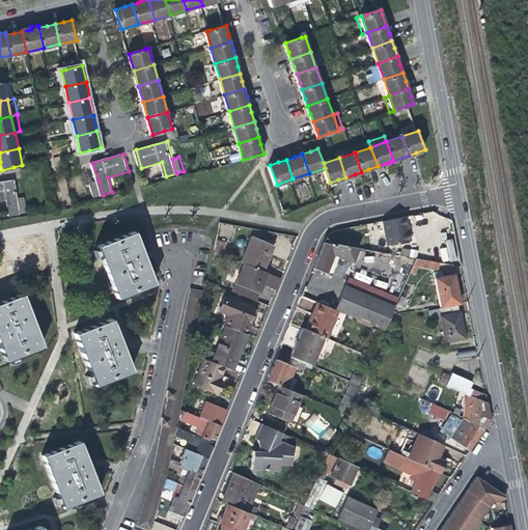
[(10,215),(21,213),(19,198),(16,179),(0,182),(0,199),(8,199),(10,215)]
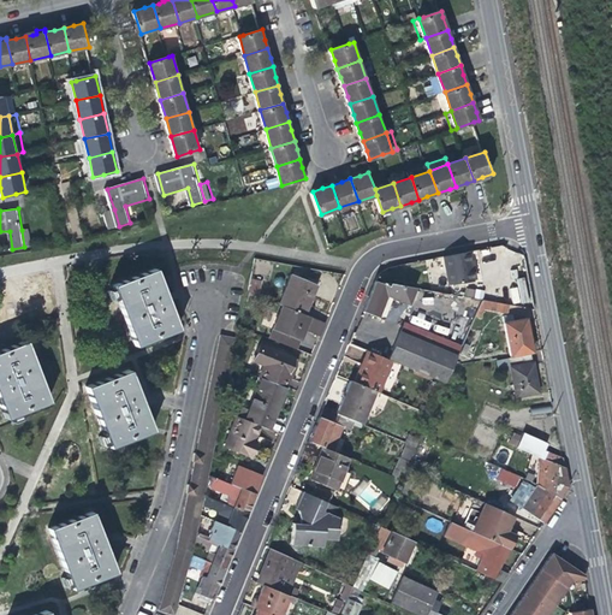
[(111,229),(119,226),(114,210),(106,212),(111,229)]
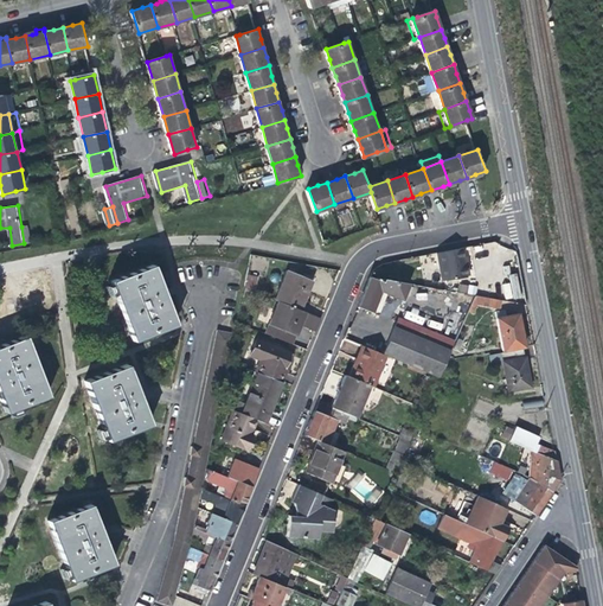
[(29,225),(21,227),(24,243),(32,242),(29,225)]
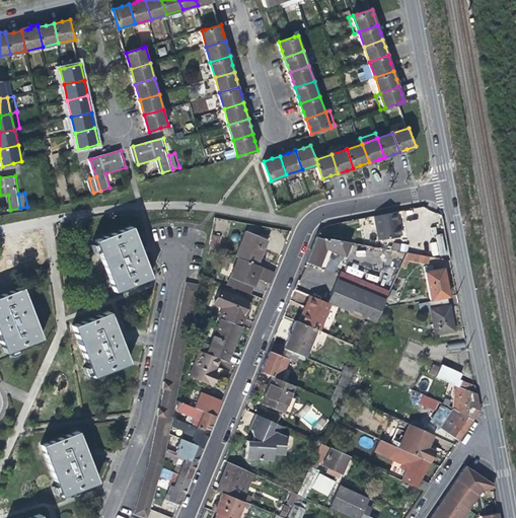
[(397,226),(394,212),(385,214),(374,216),(378,240),(401,235),(399,226),(397,226)]
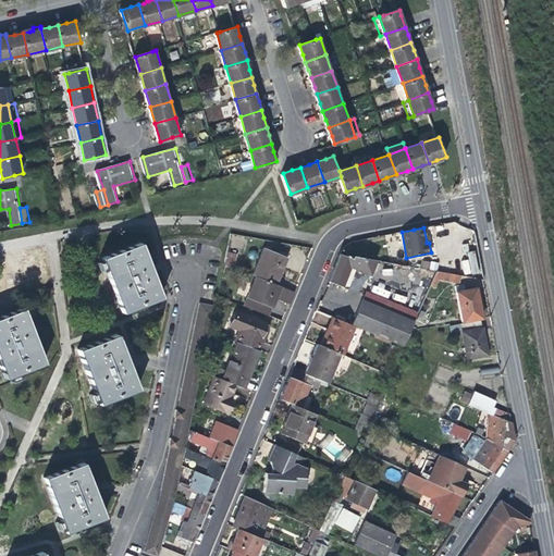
[(142,242),(103,257),(124,310),(162,296),(152,269),(142,242)]
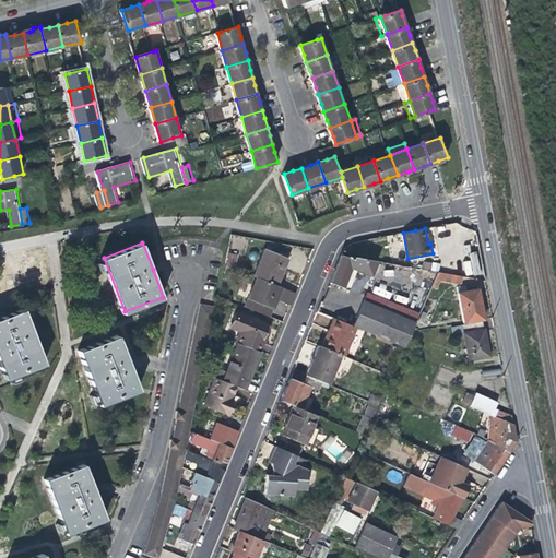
[(257,276),(261,279),(279,286),(284,274),(291,258),(269,249),(257,276)]
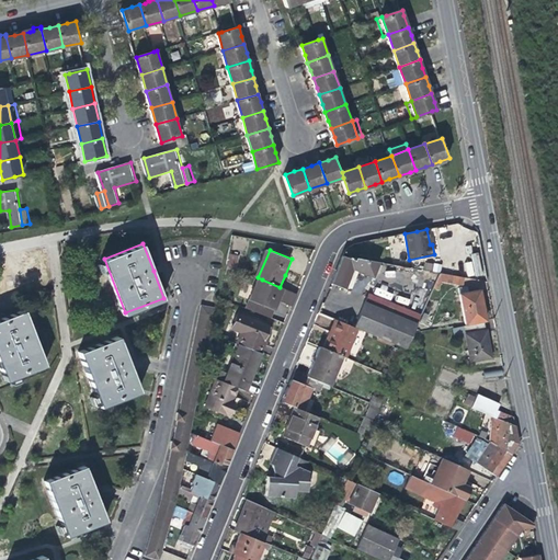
[(468,261),(468,275),(484,274),(482,252),(475,252),(475,260),(468,261)]
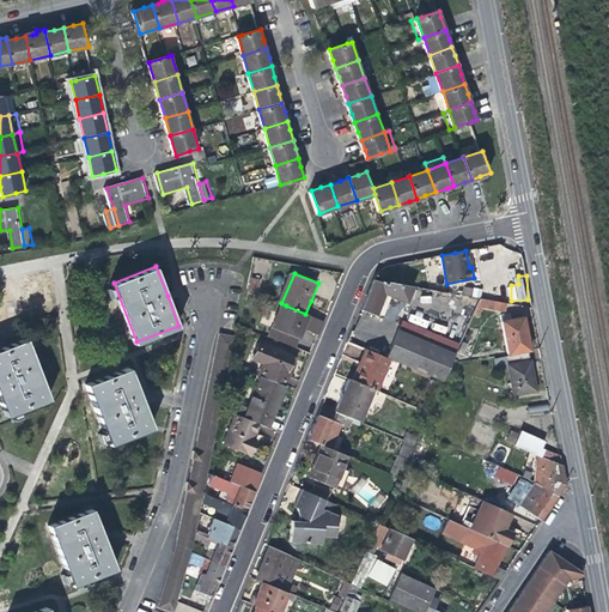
[(263,280),(253,278),(250,290),(260,294),(263,280)]
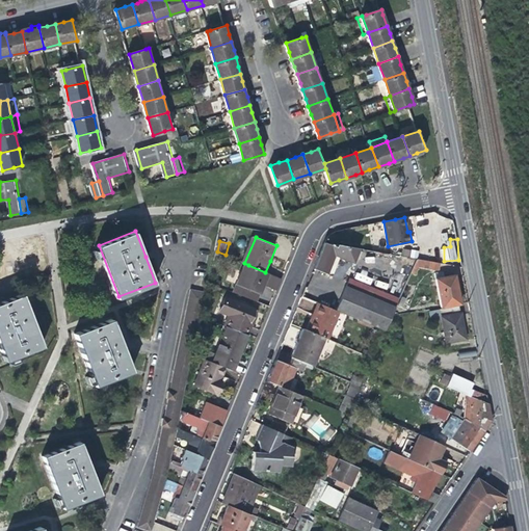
[(326,241),(316,268),(327,272),(335,254),(340,256),(355,261),(361,247),(338,243),(338,245),(326,241)]
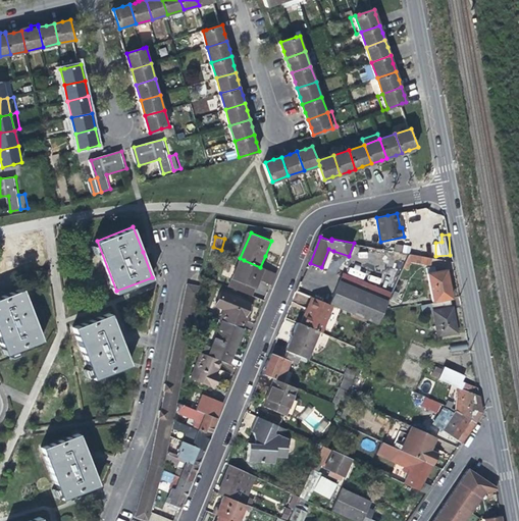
[(398,243),(397,250),(413,252),(413,245),(398,243)]
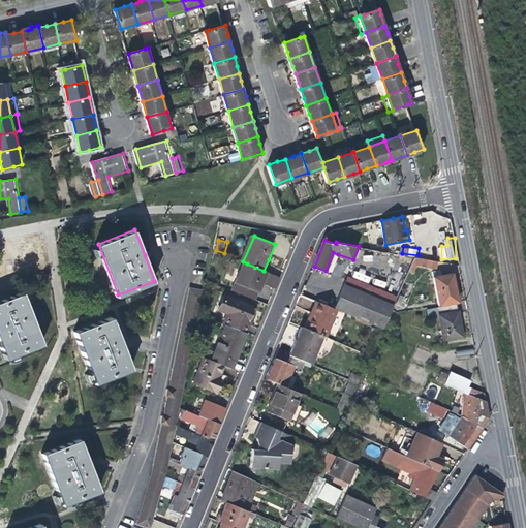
[(334,267),(338,254),(333,252),(326,271),(332,273),(334,267)]
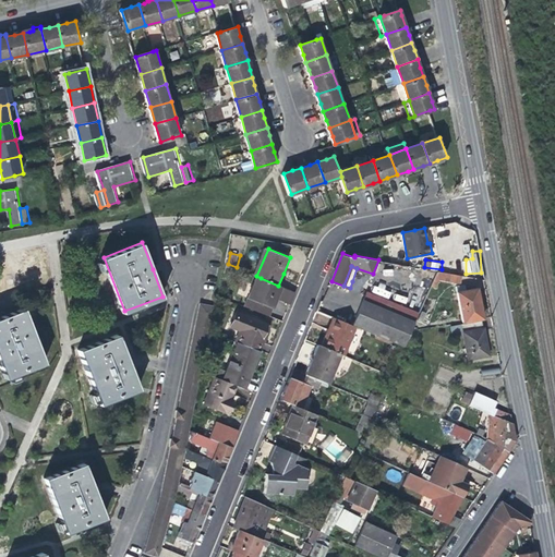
[(463,275),(439,270),(436,278),(462,283),(463,275)]
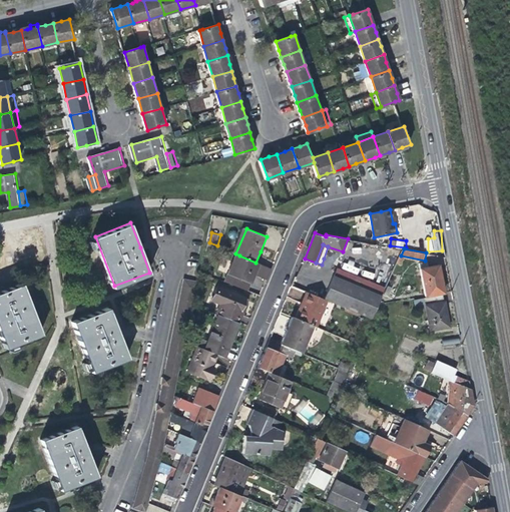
[(331,261),(337,264),(342,252),(336,249),(331,261)]
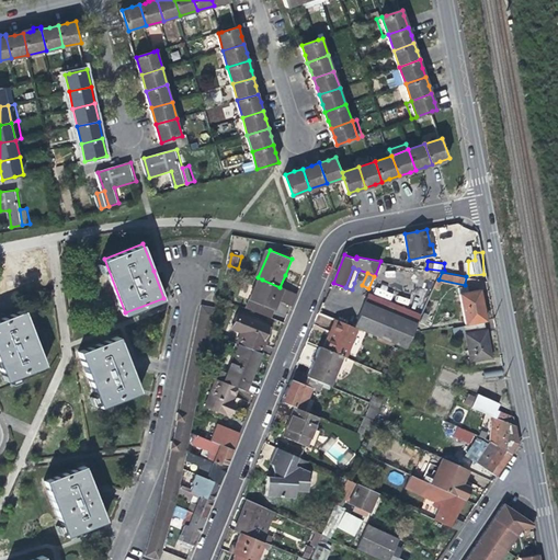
[(273,318),(277,309),(281,301),(284,303),(294,306),(298,295),(280,287),(262,280),(250,309),(273,318)]
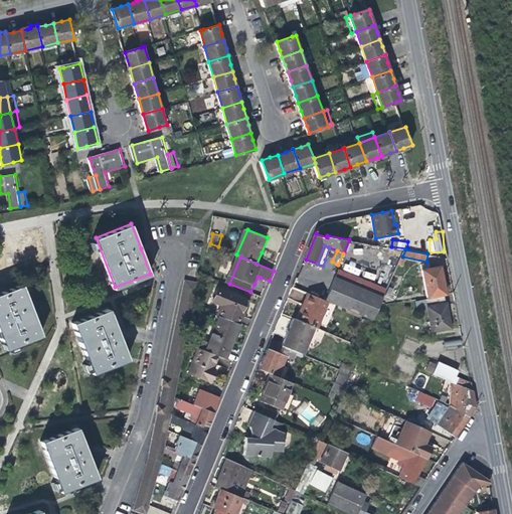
[(442,266),(431,268),(430,262),(422,264),(429,296),(447,293),(444,277),(442,266)]
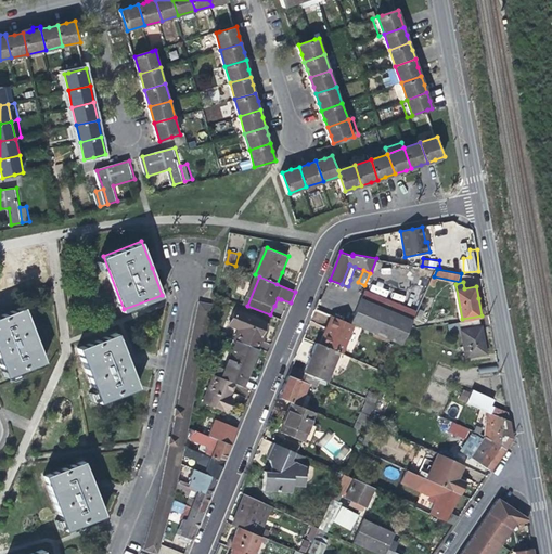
[(370,283),(368,290),(390,298),(393,294),(393,293),(370,283)]
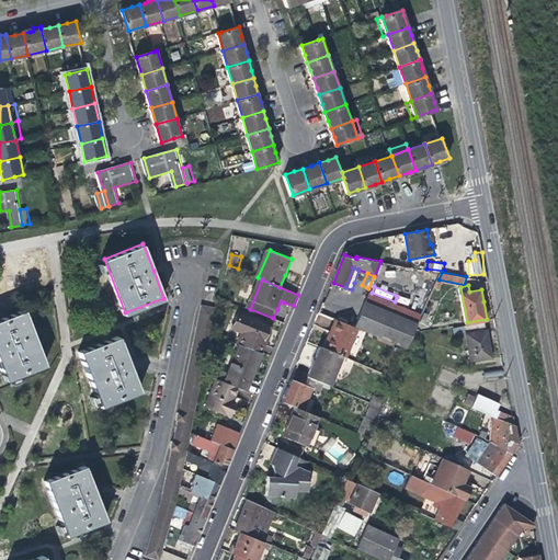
[(371,292),(357,326),(362,328),(408,346),(413,334),(426,306),(421,304),(418,311),(400,304),(395,301),(372,293),(371,292)]
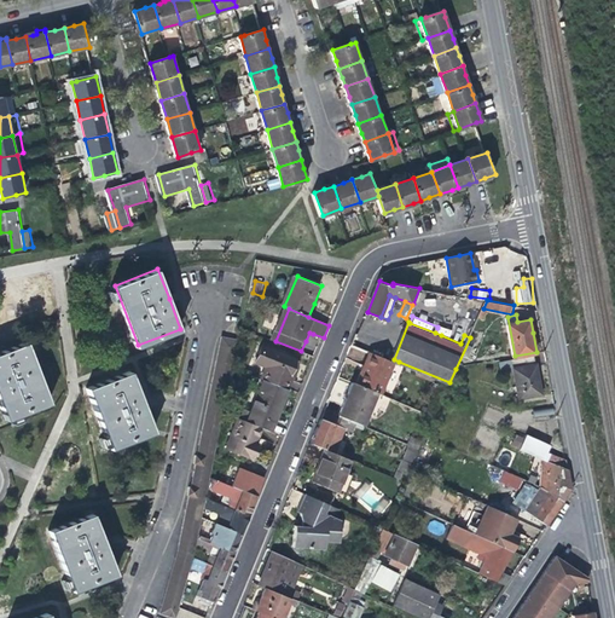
[(27,342),(0,352),(0,398),(7,419),(51,402),(27,342)]
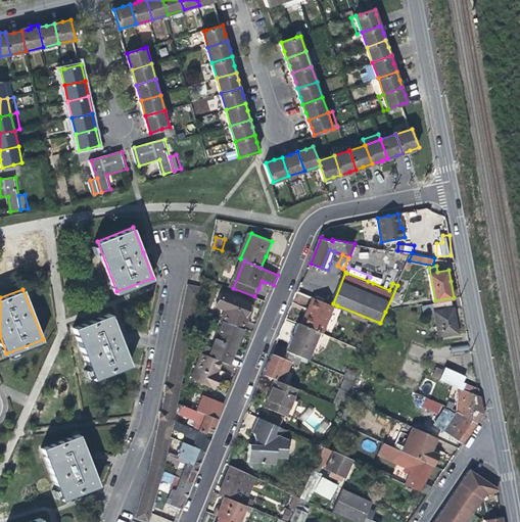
[(221,319),(223,320),(246,330),(252,316),(256,305),(221,291),(216,302),(226,306),(221,319)]
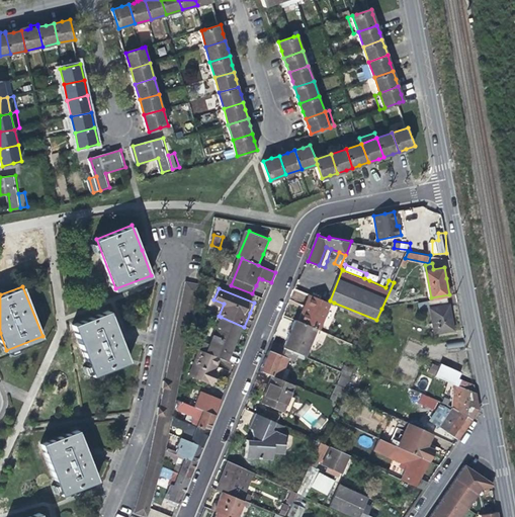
[(306,308),(301,321),(317,327),(323,330),(334,303),(330,300),(325,299),(314,294),(308,309),(306,308)]
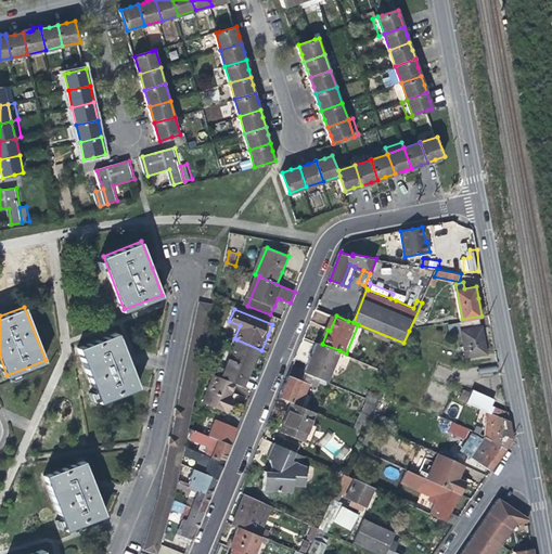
[(452,324),(453,333),(464,331),(469,356),(488,351),(482,318),(452,324)]
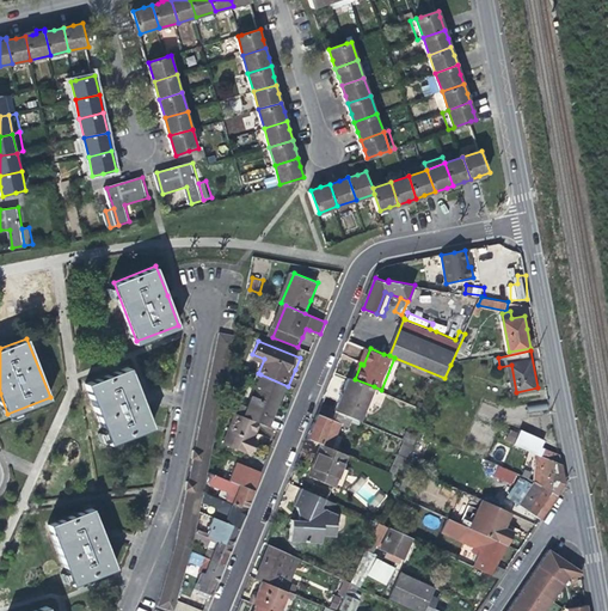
[(129,367),(87,383),(111,443),(152,426),(141,397),(129,367)]
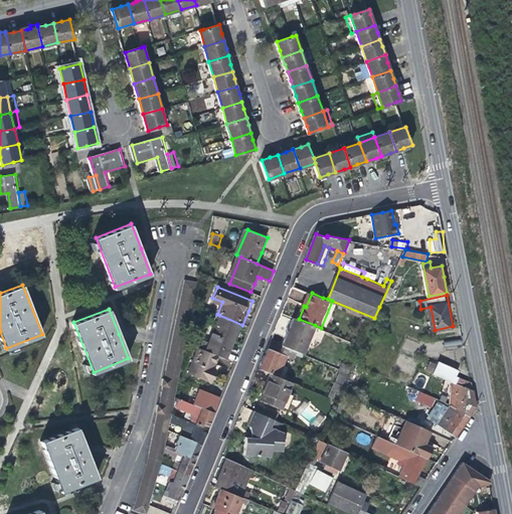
[(236,339),(242,325),(219,315),(208,341),(203,340),(199,348),(218,356),(228,360),(236,339)]
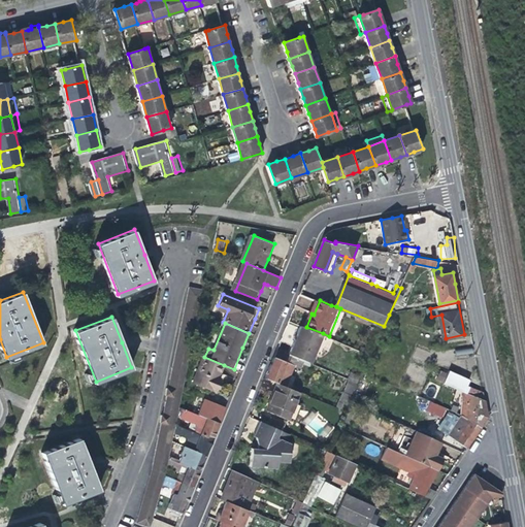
[(298,336),(291,354),(305,359),(312,362),(323,333),(306,327),(303,325),(298,336)]
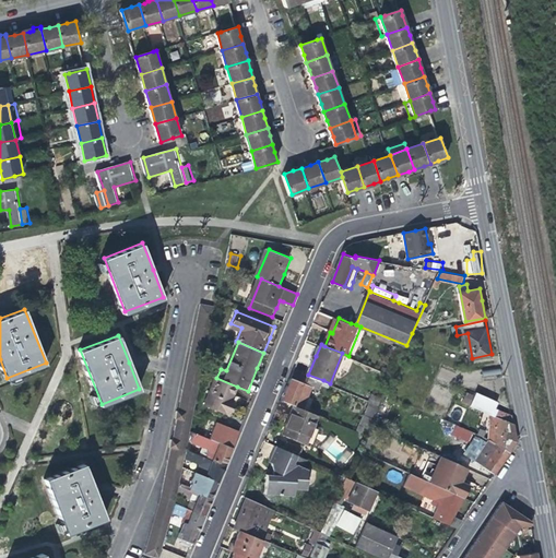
[(319,390),(323,380),(308,375),(295,369),(290,382),(283,399),(295,404),(306,408),(315,388),(319,390)]
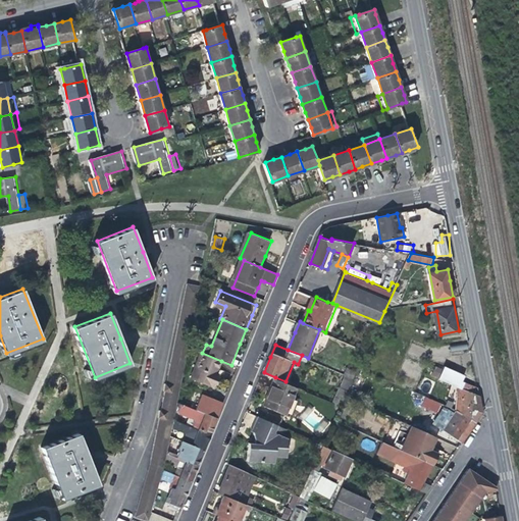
[(216,373),(221,361),(202,353),(192,376),(214,385),(218,374),(216,373)]
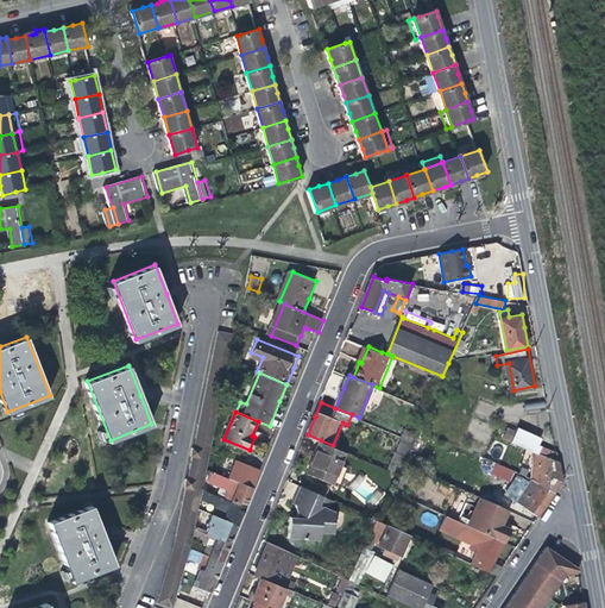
[(534,434),(517,427),(516,428),(512,437),(510,436),(508,440),(528,450),(534,434)]
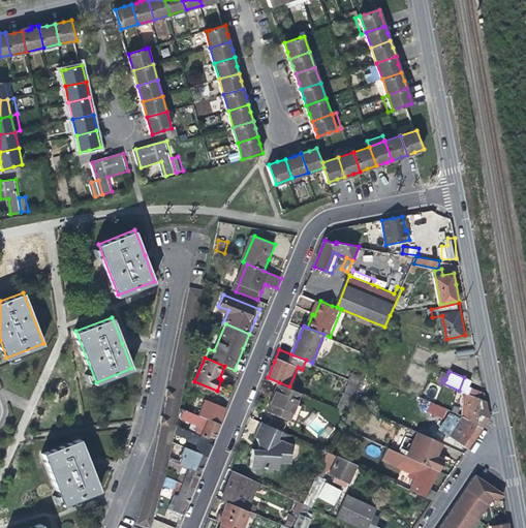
[(350,378),(352,379),(359,382),(362,376),(352,373),(350,378)]
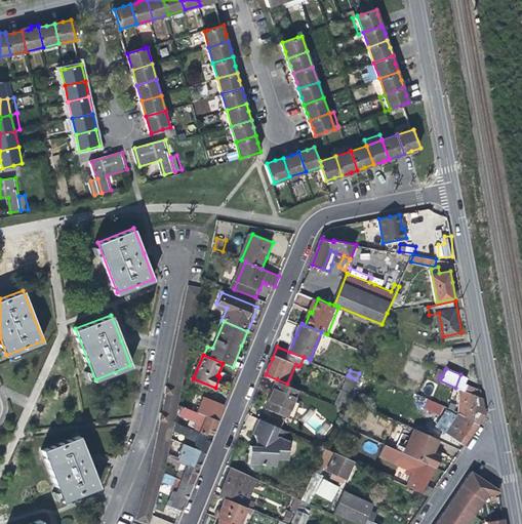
[(353,387),(356,379),(350,376),(344,390),(350,393),(353,387)]
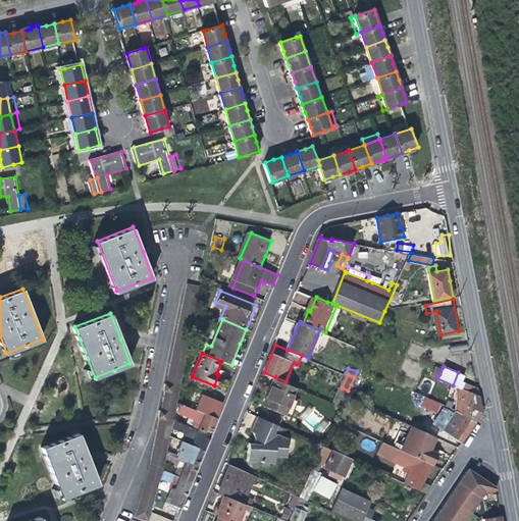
[(298,386),(286,381),(275,377),(269,394),(264,404),(287,413),(298,386)]
